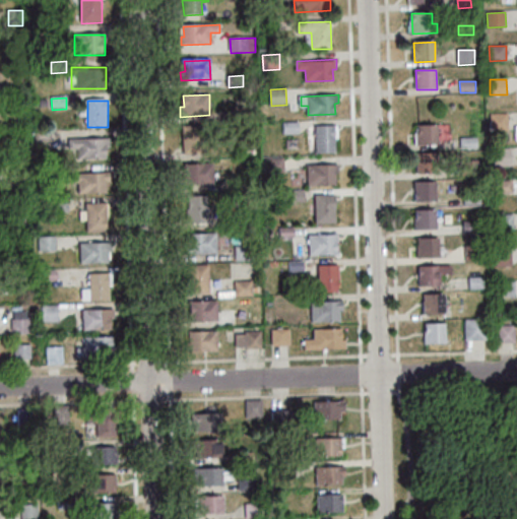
[(224,122),(224,113),(239,112),(240,121),(224,122)]
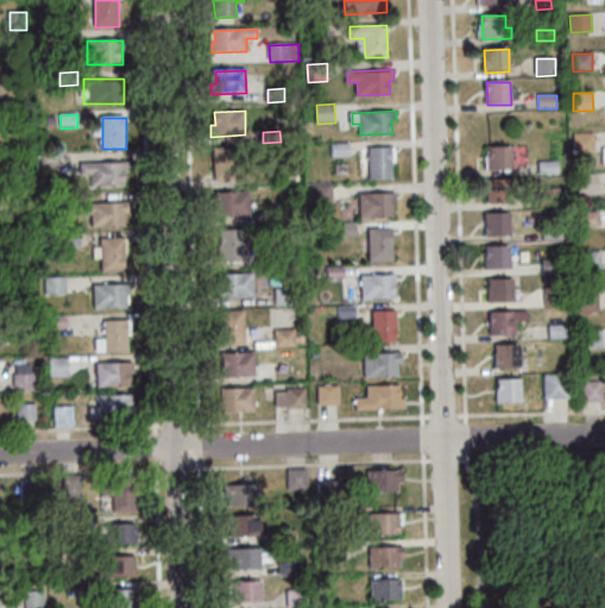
[(574,135),(594,133),(596,155),(575,155),(574,135)]
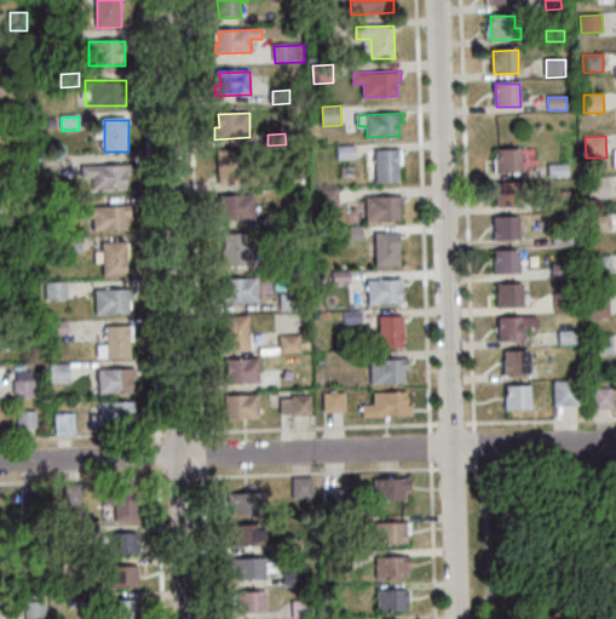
[(357,159),(338,160),(338,147),(356,145),(357,159)]
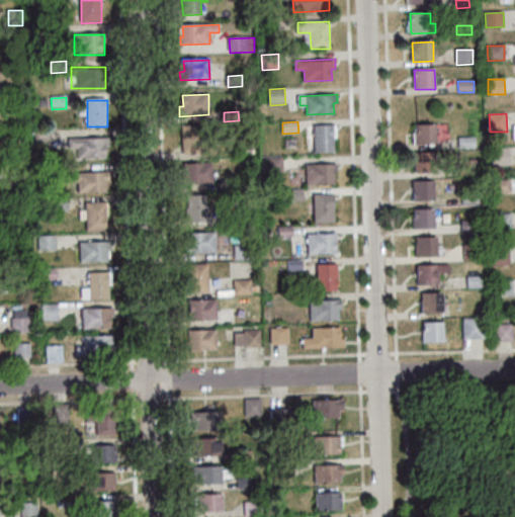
[(337,124),(338,138),(335,138),(335,151),(317,152),(316,125),(337,124)]
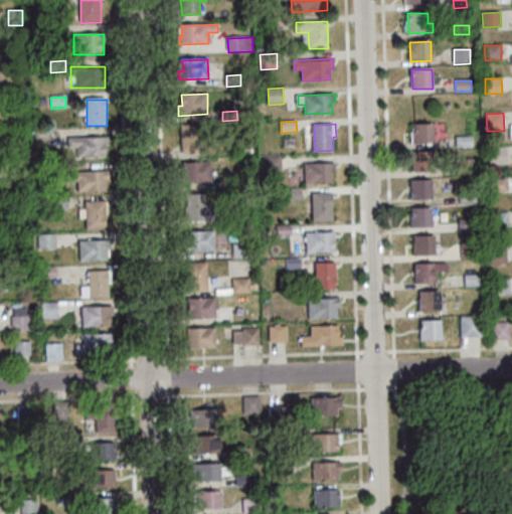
[(413,143),(413,125),(434,124),(434,143),(413,143)]
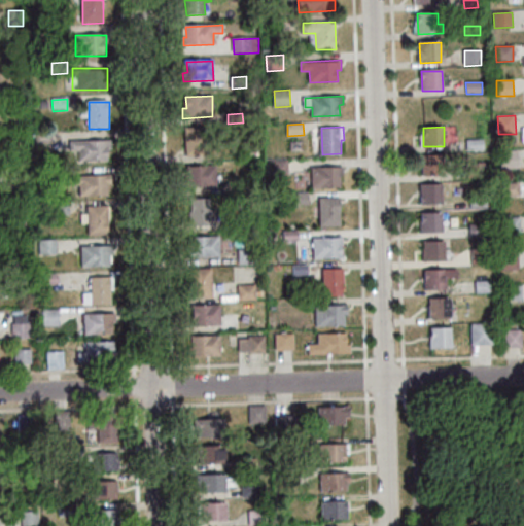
[(187,156),(186,128),(207,128),(208,155),(187,156)]
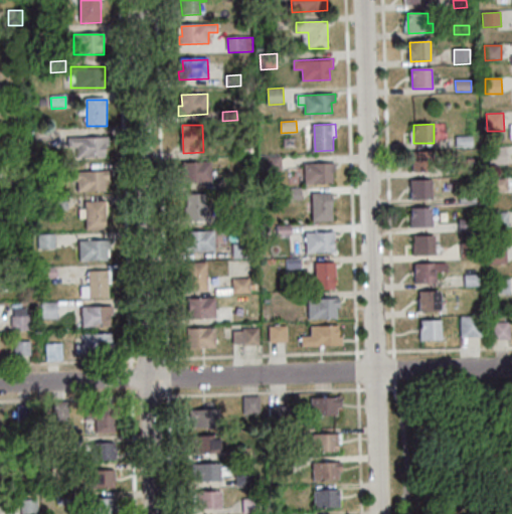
[(36,130),(52,130),(52,141),(36,141),(36,130)]
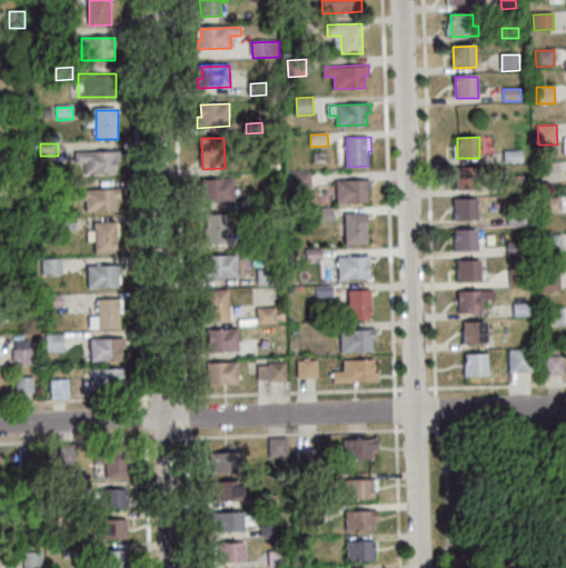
[(78,173),(117,173),(117,161),(121,161),(121,151),(78,151),(78,173)]
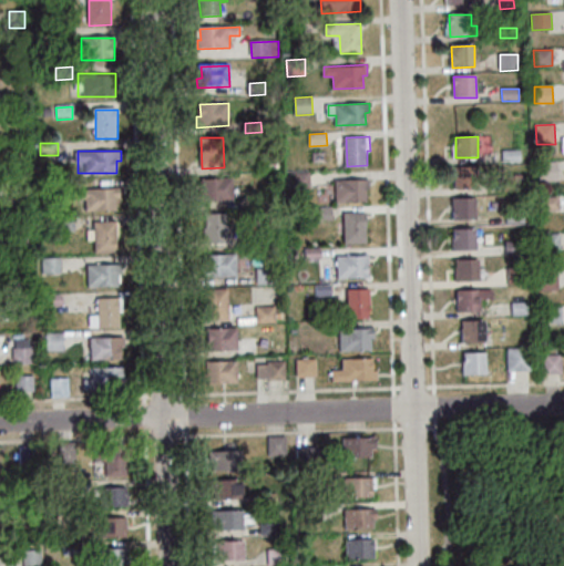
[(521,162),(503,163),(502,152),(520,151),(521,162)]
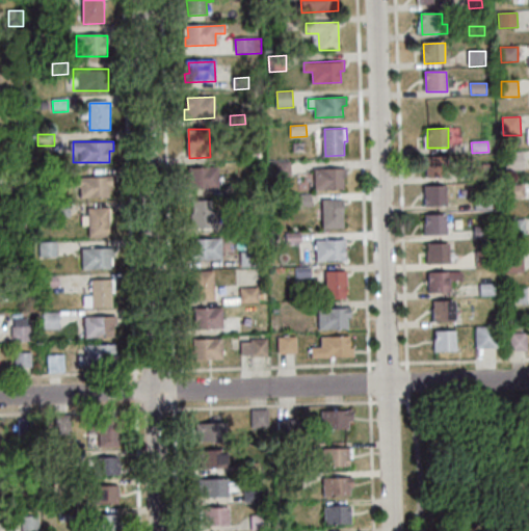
[(506,153),(523,153),(523,169),(506,170),(506,153)]
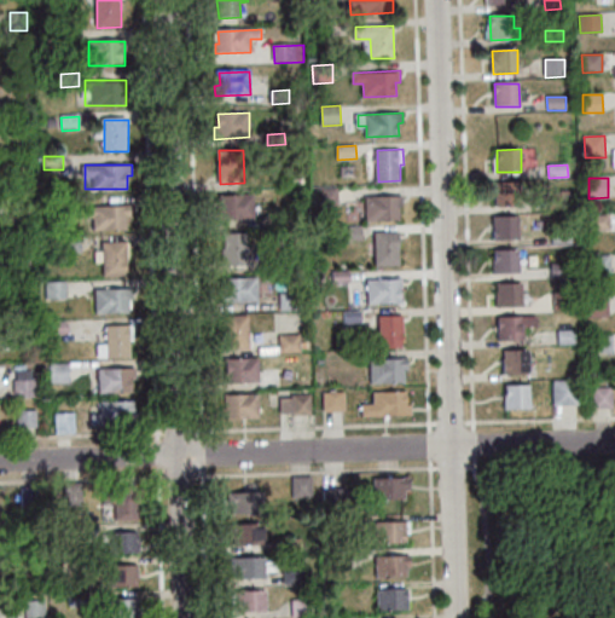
[(521,207),(497,207),(497,185),(521,184),(521,207)]
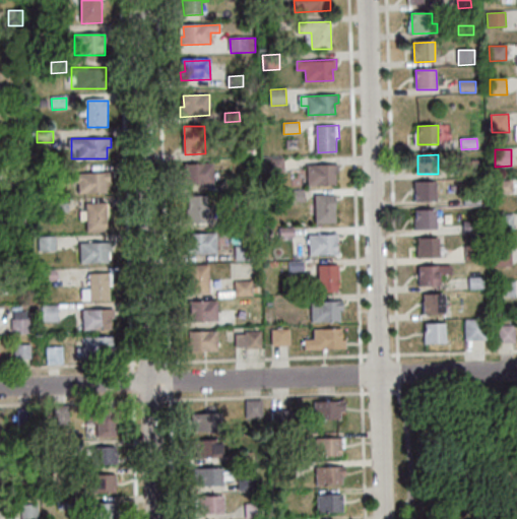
[(267,158),(284,158),(285,173),(268,174),(267,158)]
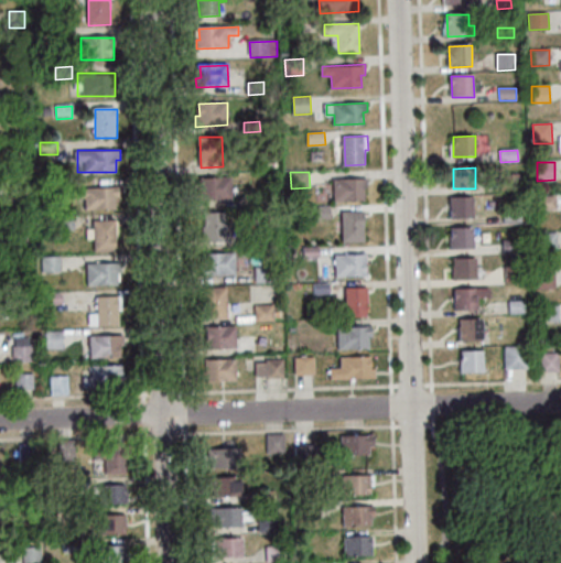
[(502,193),(502,176),(519,175),(520,192),(502,193)]
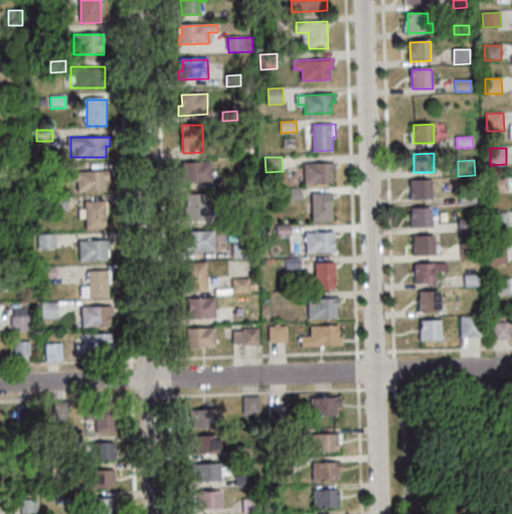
[(182,182),(182,175),(185,175),(184,163),(211,162),(212,181),(182,182)]
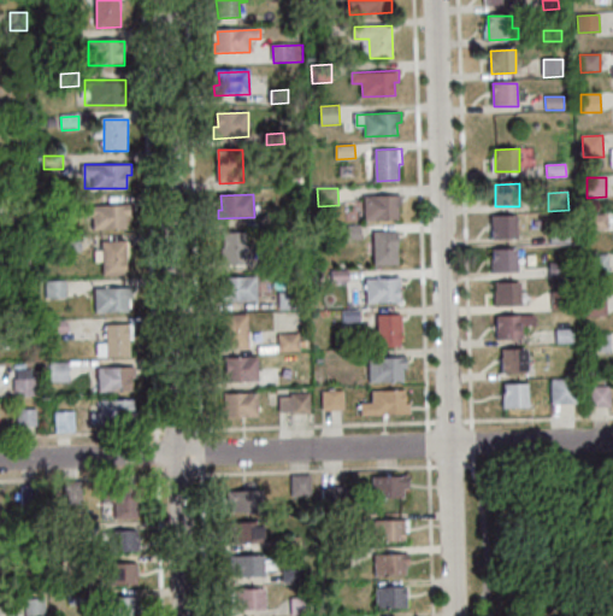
[(365,197),(401,194),(402,205),(399,205),(399,220),(366,221),(365,197)]
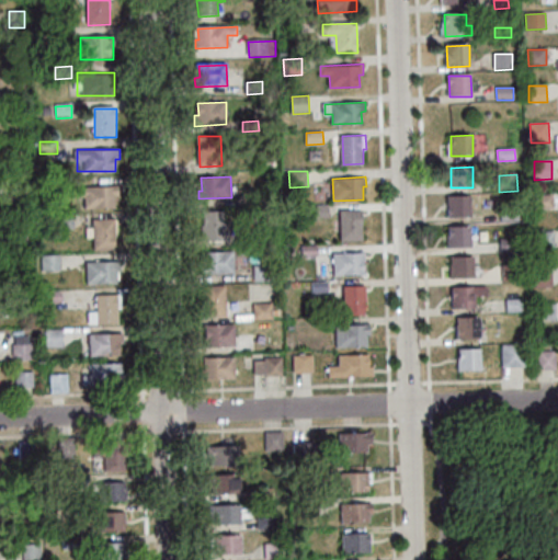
[(87,208),(118,208),(118,187),(77,187),(77,198),(87,198),(87,208)]
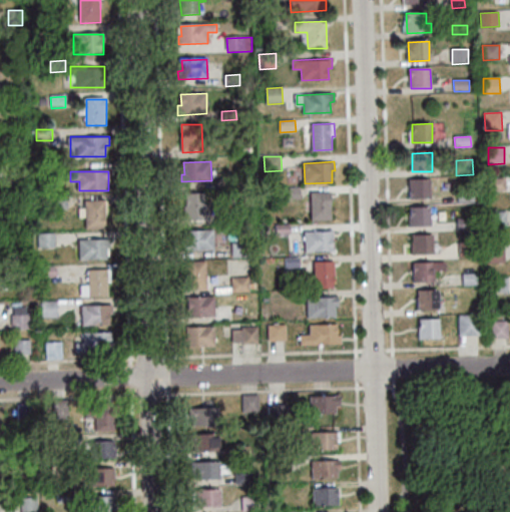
[(231,173),(244,173),(245,186),(232,186),(231,173)]
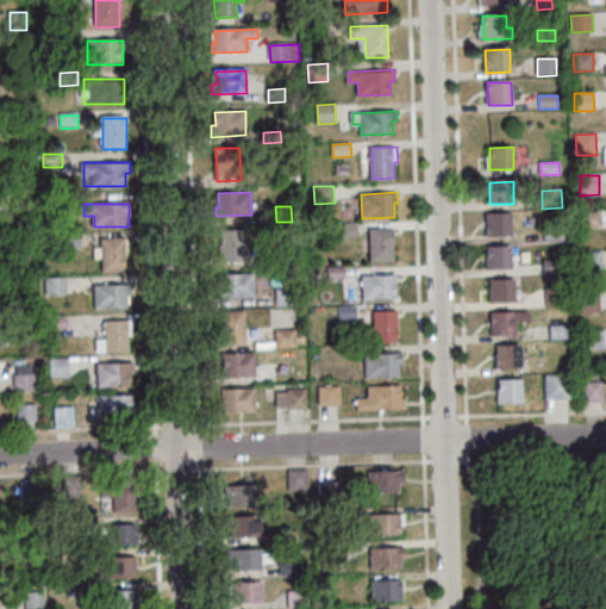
[(600,227),(581,227),(581,213),(600,212),(600,227)]
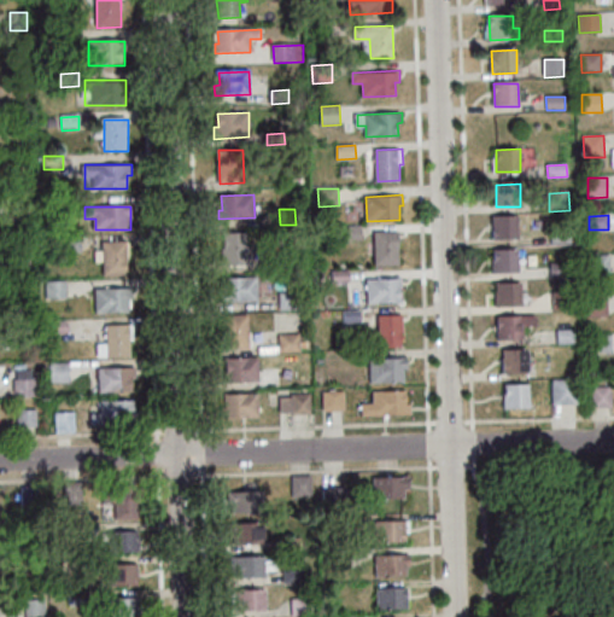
[(493,240),(493,217),(519,217),(519,240),(493,240)]
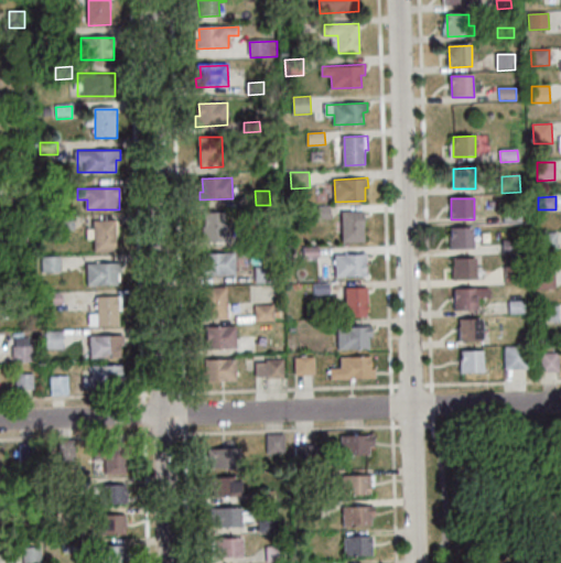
[(315,208),(331,207),(332,218),(315,218),(315,208)]
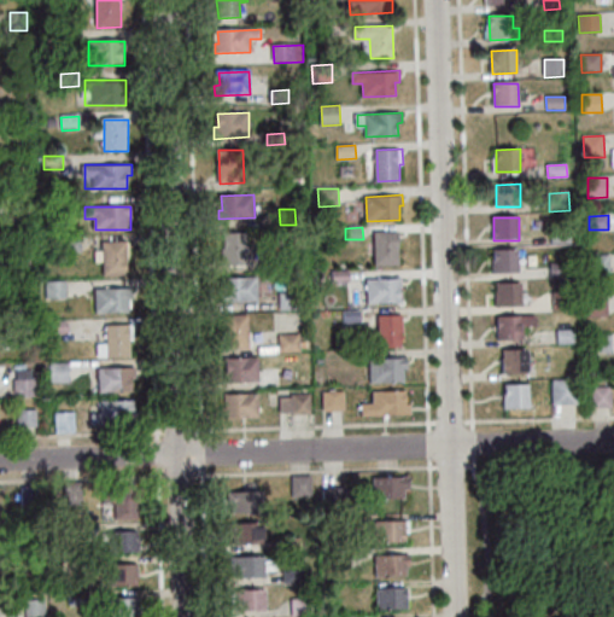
[(376,266),(375,232),(398,232),(399,265),(376,266)]
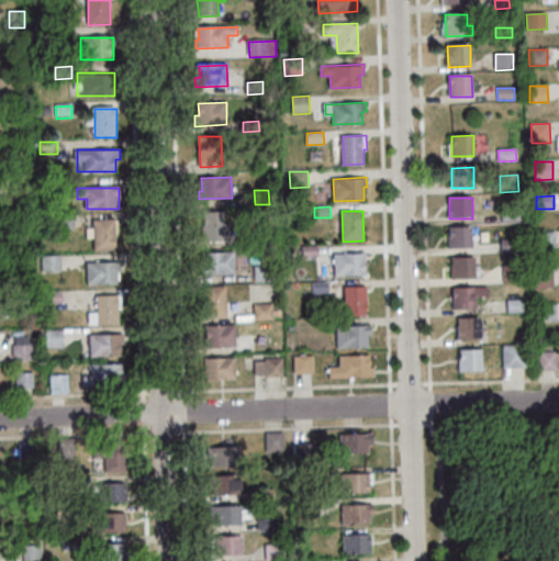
[(502,222),(502,212),(520,211),(520,222),(502,222)]
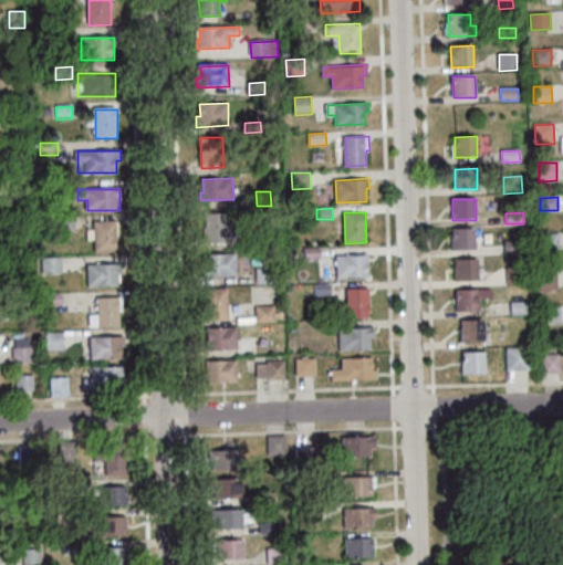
[(227,243),(207,244),(206,215),(225,213),(227,243)]
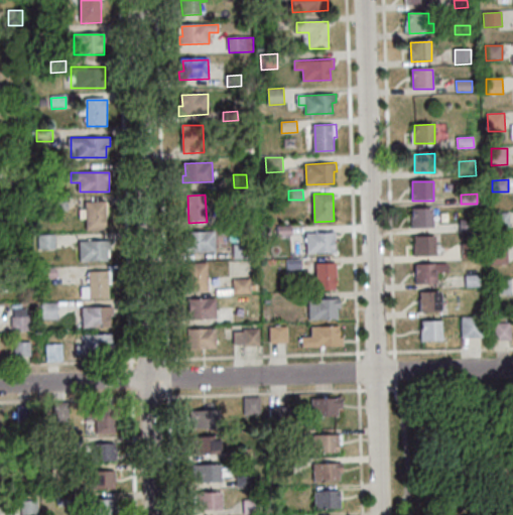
[(51,200),(69,200),(69,211),(51,211),(51,200)]
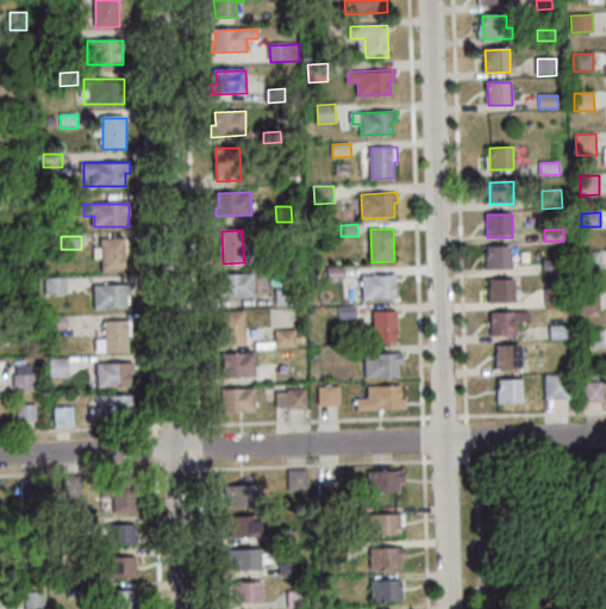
[(129,272),(129,238),(99,238),(99,259),(104,259),(104,272),(129,272)]
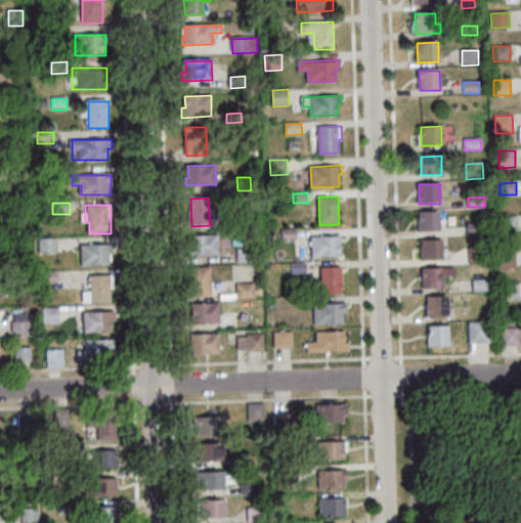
[(419,232),(419,220),(419,212),(439,212),(440,231),(419,232)]
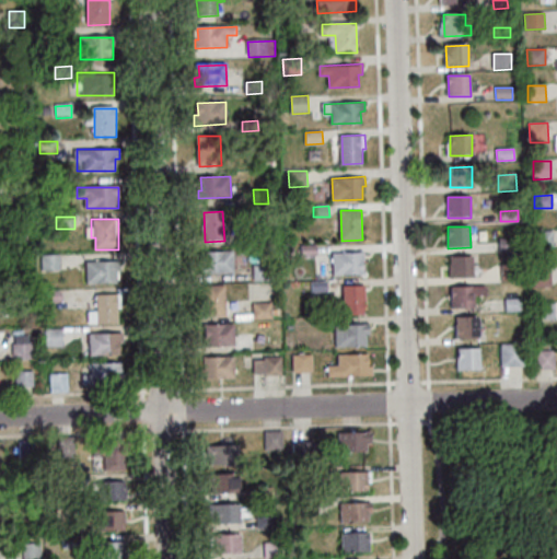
[(534,232),(553,231),(554,248),(535,249),(534,232)]
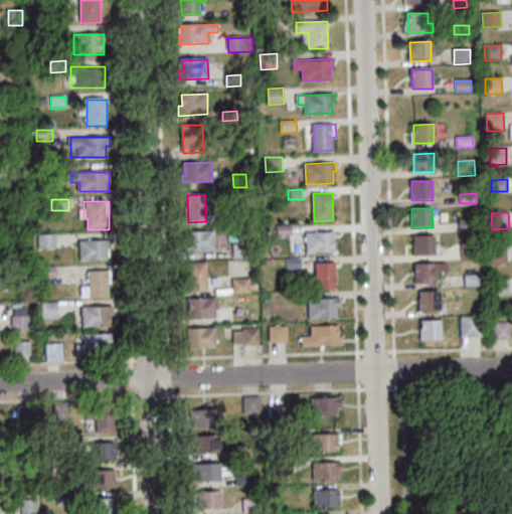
[(240,224),(240,215),(253,214),(254,223),(240,224)]
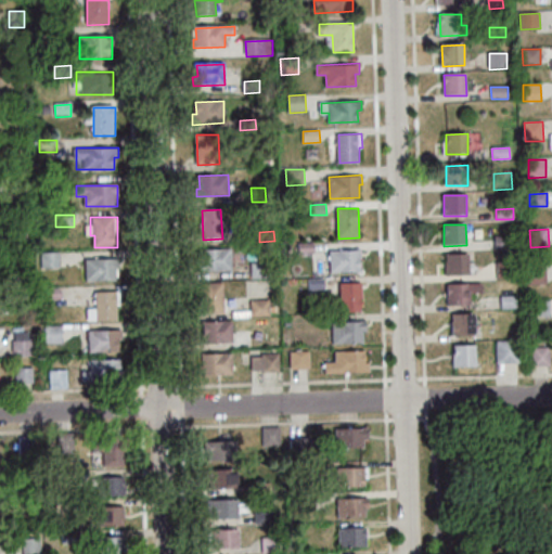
[(496,237),(513,236),(513,248),(497,248),(496,237)]
